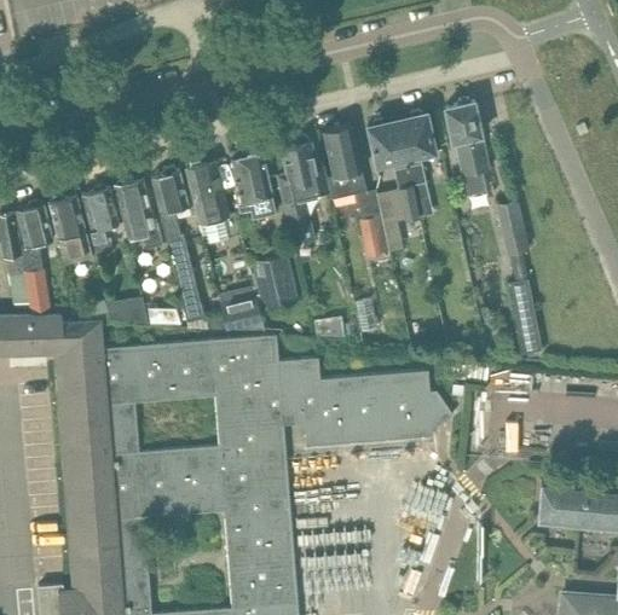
[(472,103),(468,99),(460,102),(457,106),(445,109),(454,145),(458,144),(469,197),(487,193),(483,174),(490,173),(481,138),(484,138),(475,102),(472,103)]
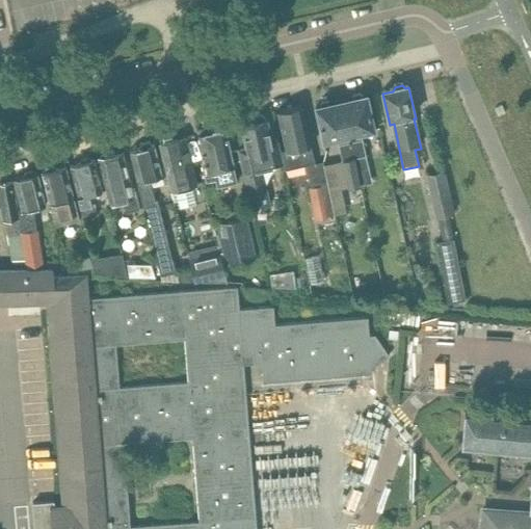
[(361,96),(354,98),(351,101),(342,103),(359,174),(369,172),(366,159),(361,135),(375,132),(367,98),(364,98),(361,96)]
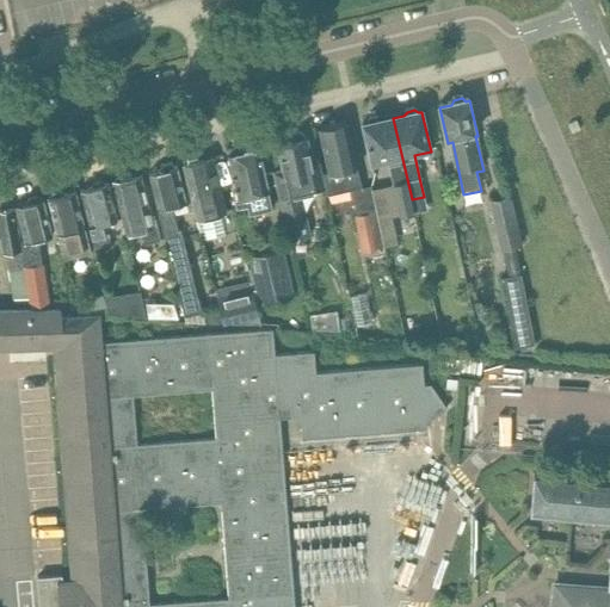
[(393,118),(381,122),(377,118),(369,121),(367,124),(363,125),(373,165),(389,161),(394,189),(395,189),(402,221),(417,217),(412,199),(393,118)]
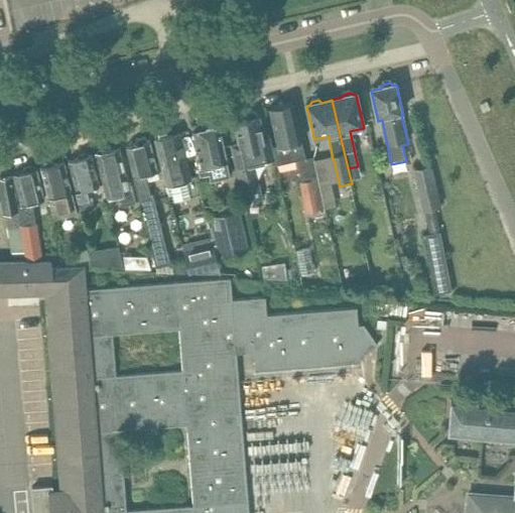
[(269,111),(278,148),(273,149),(277,167),(305,161),(293,105),(269,111)]
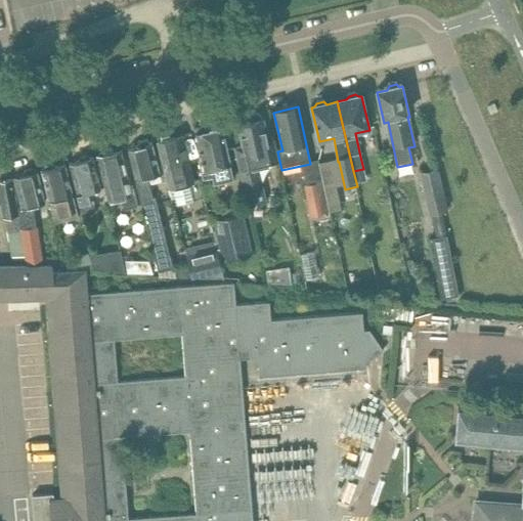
[(244,148),(236,150),(250,210),(267,206),(259,170),(279,165),(274,141),(268,142),(263,121),(258,116),(250,118),(248,124),(238,127),(244,148)]
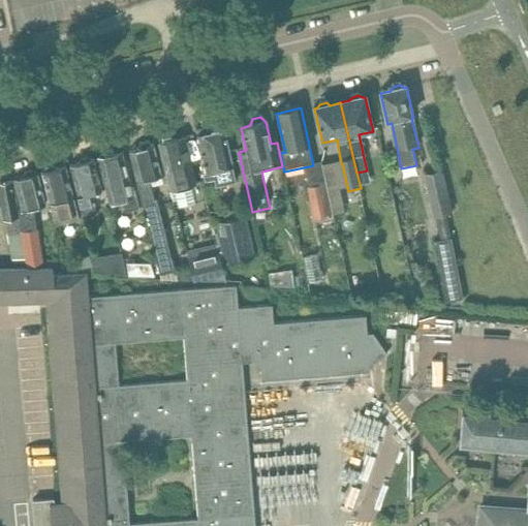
[(222,130),(218,127),(211,128),(209,133),(197,136),(204,162),(200,163),(206,183),(219,180),(221,188),(235,184),(230,168),(234,168),(224,130),(222,130)]
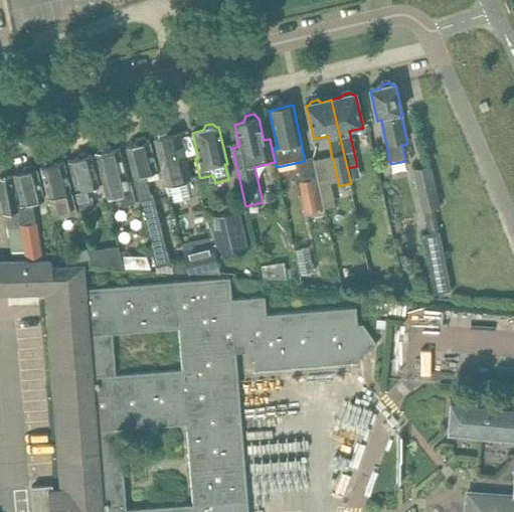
[(198,178),(190,180),(179,135),(168,138),(166,134),(158,136),(158,141),(156,141),(171,204),(202,196),(198,178)]
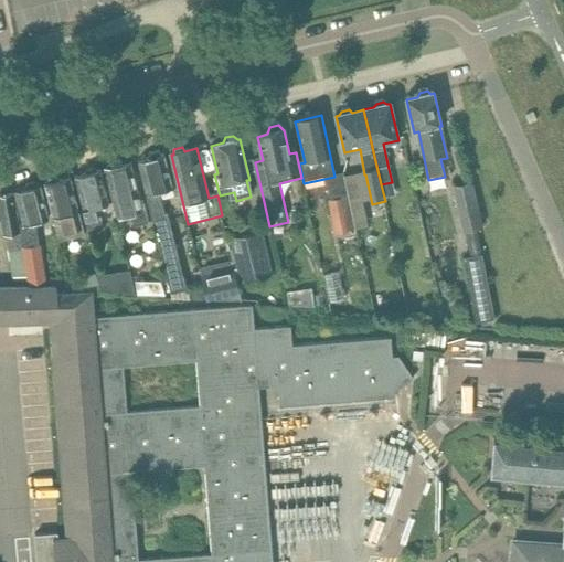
[(147,161),(138,162),(139,167),(156,233),(171,294),(184,290),(169,230),(160,193),(174,189),(169,170),(168,170),(165,157),(161,157),(159,154),(150,155),(149,160),(147,161)]
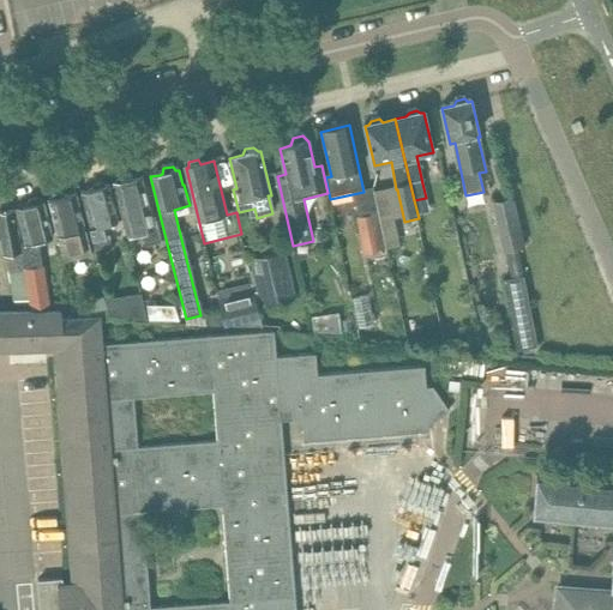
[(163,246),(157,221),(152,222),(142,179),(131,181),(126,179),(119,180),(116,185),(114,186),(127,240),(143,236),(146,249),(163,246)]
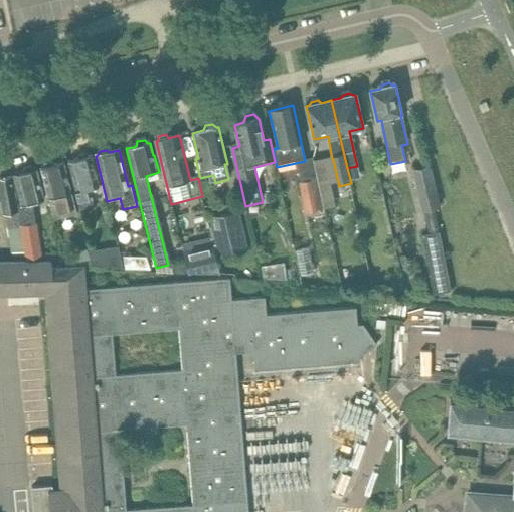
[(78,160),(68,162),(80,211),(91,209),(87,191),(100,188),(92,157),(89,158),(87,154),(78,156),(78,160)]
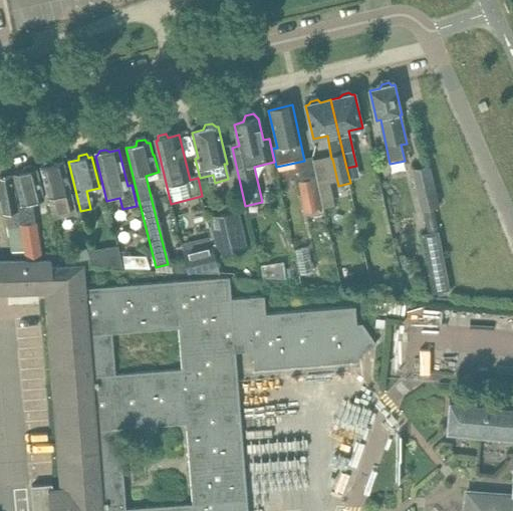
[(54,221),(77,215),(64,163),(55,166),(50,163),(45,164),(43,169),(41,169),(54,221)]
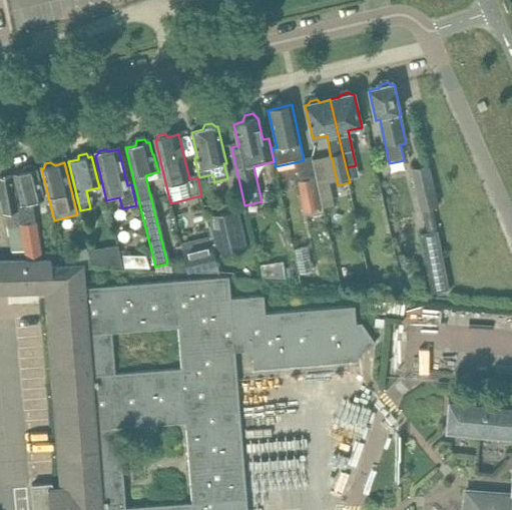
[(23,173),(13,175),(21,205),(19,205),(24,226),(21,227),(27,261),(41,259),(33,203),(44,200),(37,169),(34,170),(32,166),(24,168),(23,173)]
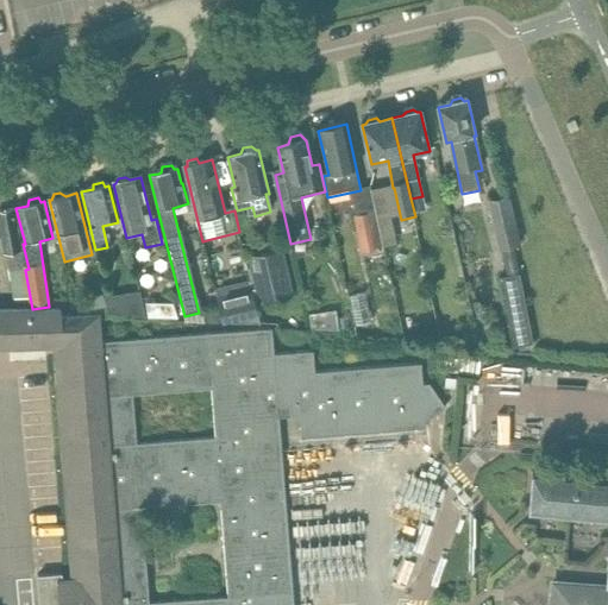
[(519,250),(507,199),(490,202),(501,253),(519,250)]
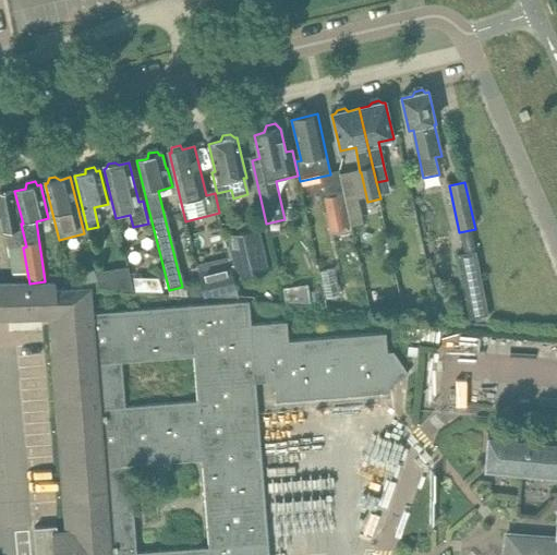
[(331,236),(351,231),(344,200),(325,204),(331,236)]
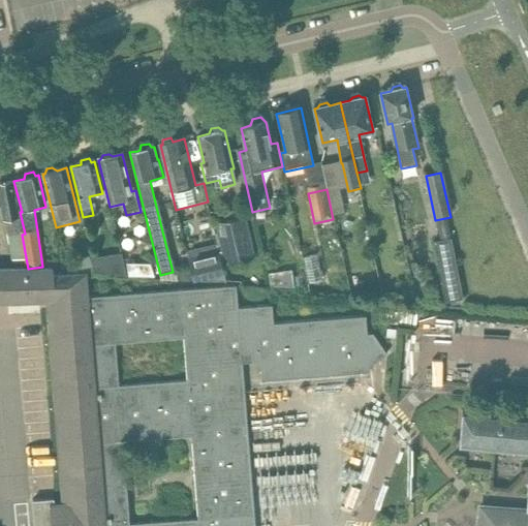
[(217,223),(226,266),(254,259),(246,217),(217,223)]
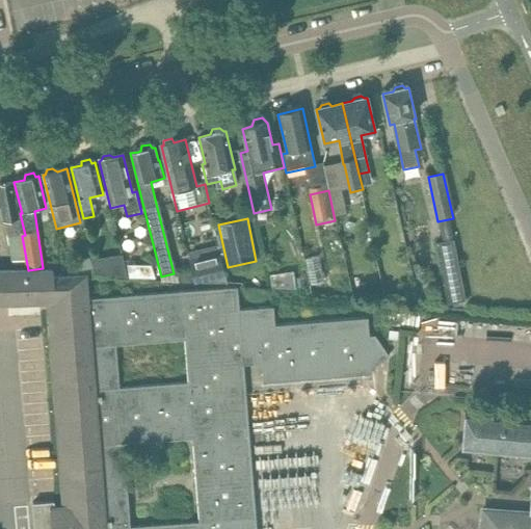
[(437,245),(448,307),(467,303),(456,242),(437,245)]
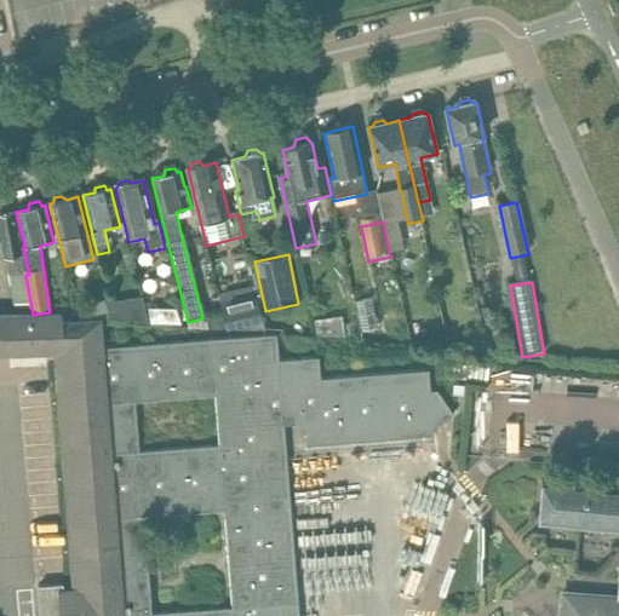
[(257,295),(219,304),(222,314),(225,329),(265,328),(257,295)]
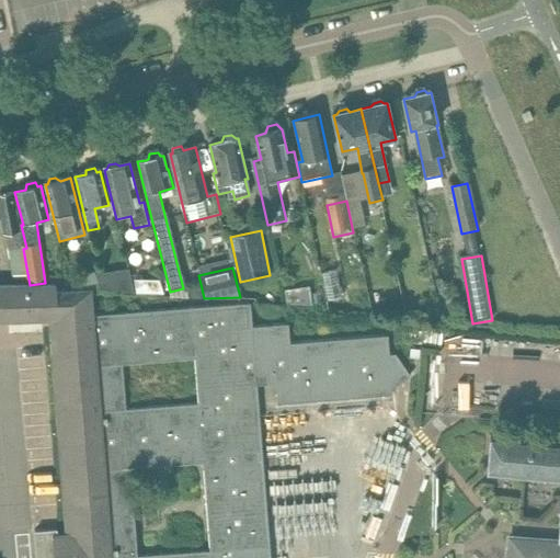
[(134,293),(128,269),(95,274),(98,289),(99,292),(134,293)]
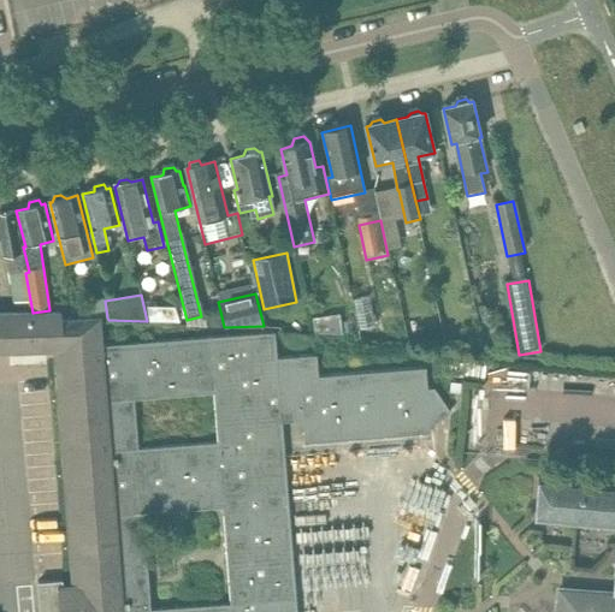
[(104,297),(89,299),(92,320),(107,318),(105,301),(104,297)]
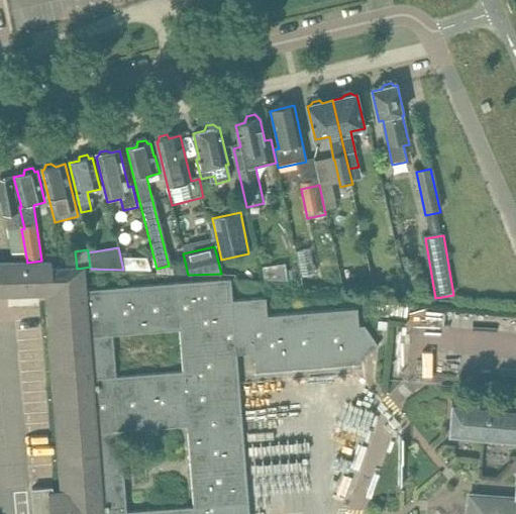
[(146,258),(123,258),(125,270),(149,271),(146,258)]
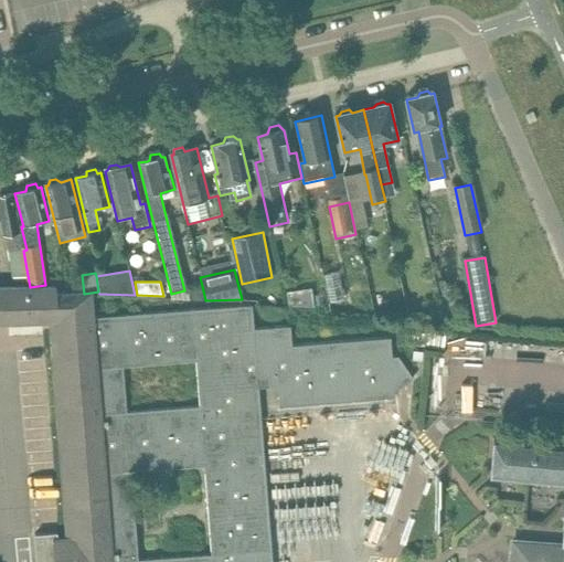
[(311,292),(287,295),(289,309),(315,309),(311,292)]
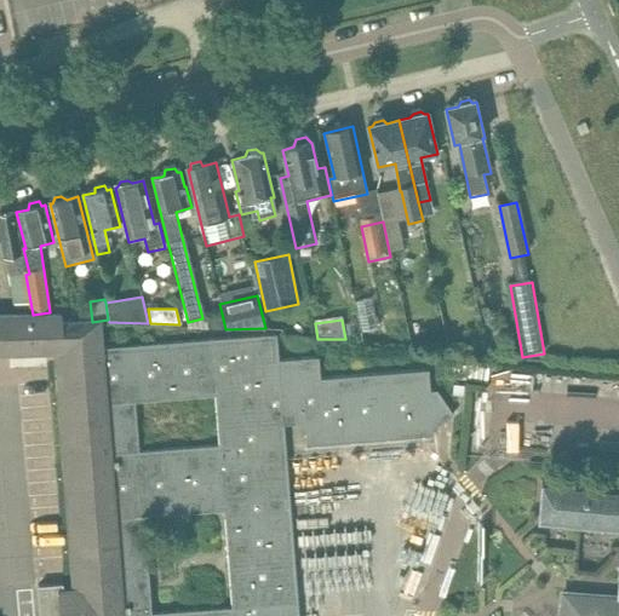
[(522,460),(523,431),(506,430),(505,459),(522,460)]
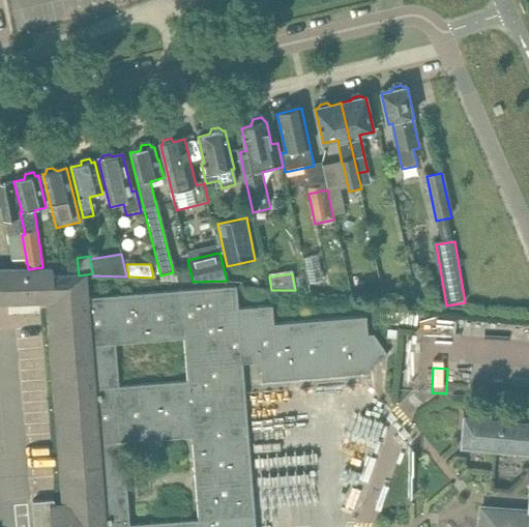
[(528,526),(528,415),(463,412),(461,450),(528,454),(528,508),(481,506),(479,526),(528,526)]
